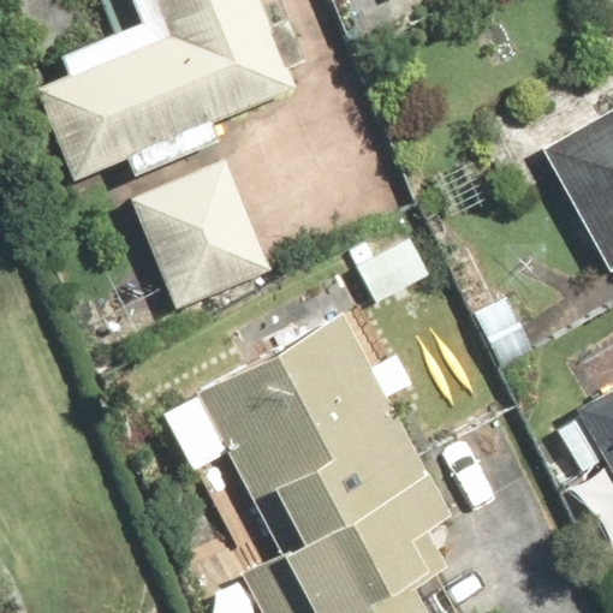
[(37,88),(71,176),(295,91),(260,0),(141,0),(158,43),(37,88)]
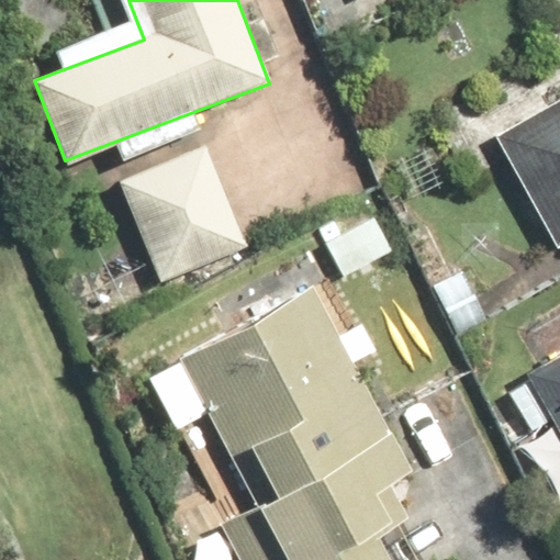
[(559,96),(483,138),(546,252),(559,243),(559,96)]
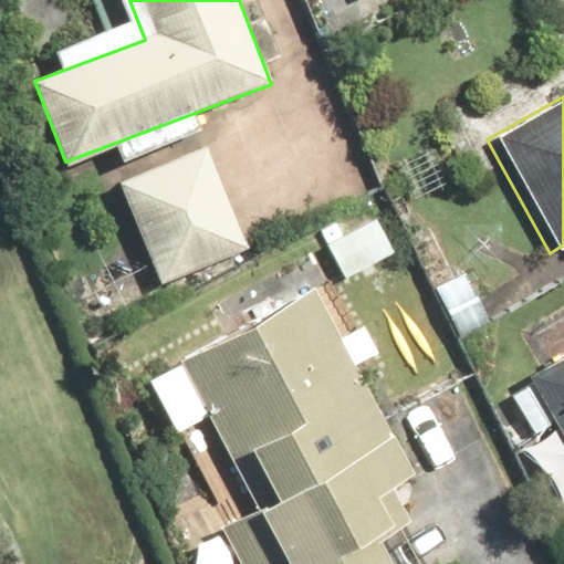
[(198,149),(107,187),(149,289),(240,251),(198,149)]
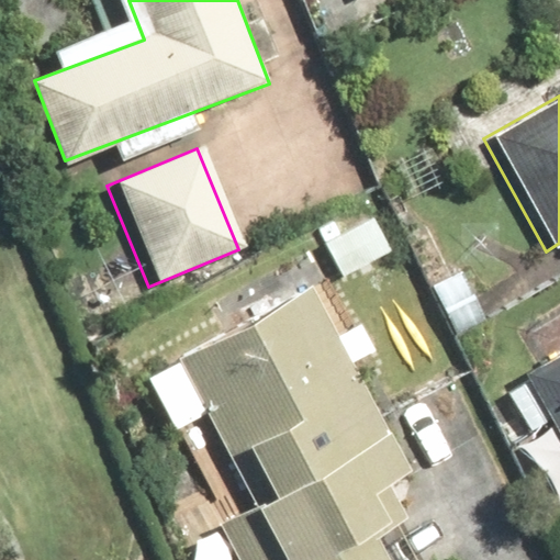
[(344,278),(393,253),(377,221),(327,246),(344,278)]
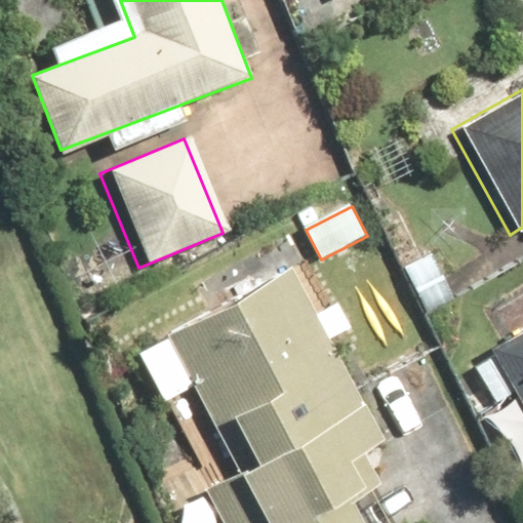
[(455,302),(430,256),(404,272),(430,316),(455,302)]
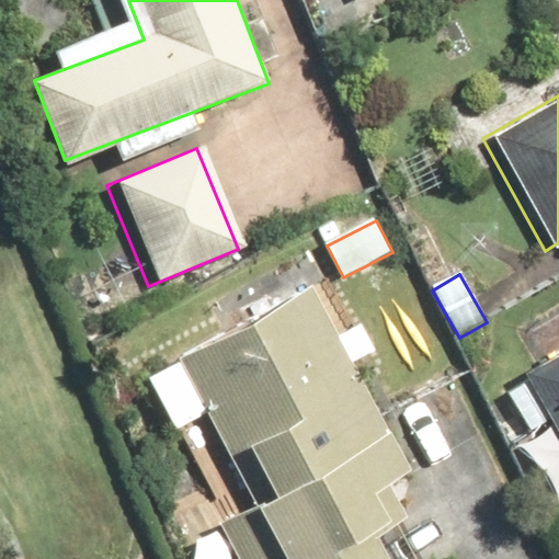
[(414,471),(309,288),(179,363),(259,501),(214,527),(232,558),(418,558),(398,525),(410,518),(390,485),(414,471)]
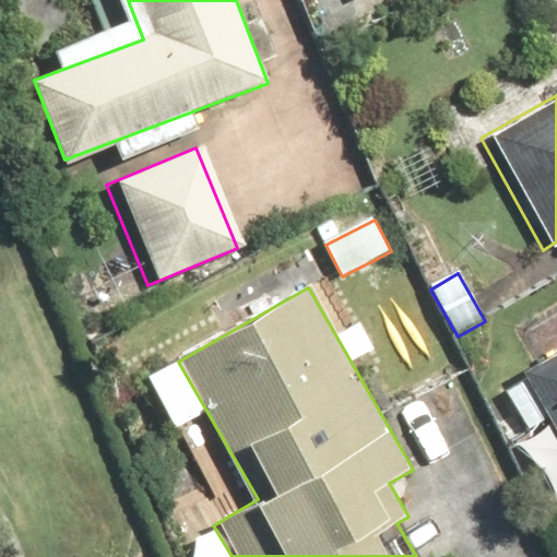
[(556,348),(511,375),(556,454),(556,348)]
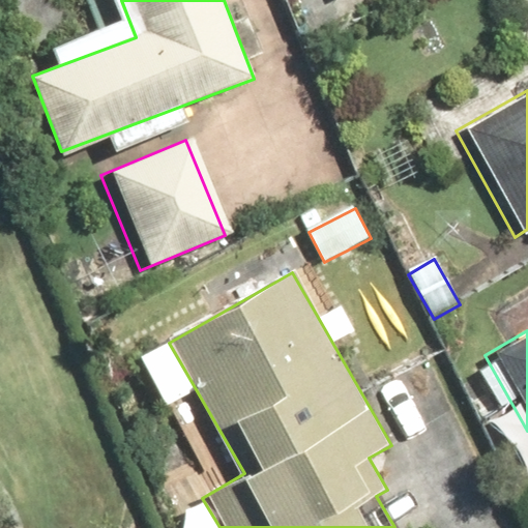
All buildings are outlined.
